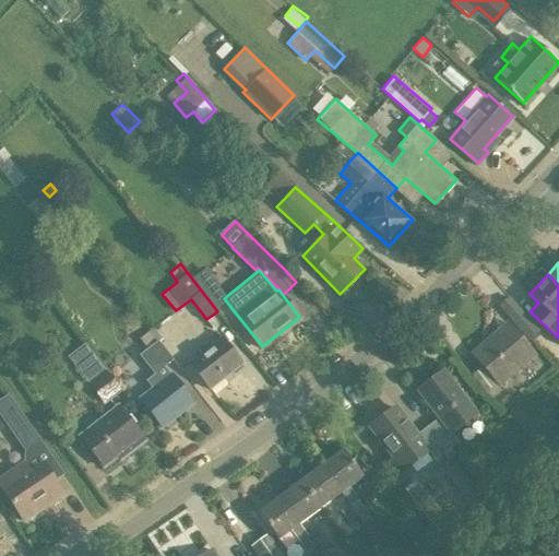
[(539,329),(533,321),(511,296),(501,304),(530,338),(539,329)]
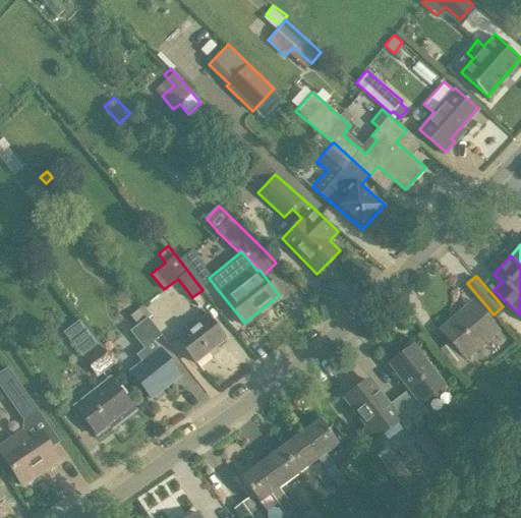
[(466,358),(500,329),(473,299),(440,328),(466,358)]
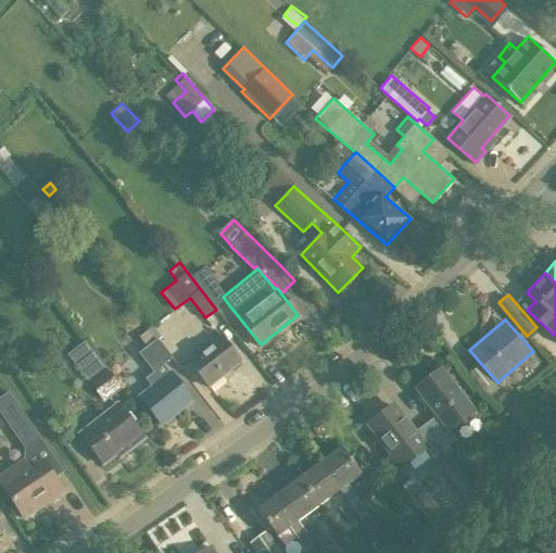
[(173,356),(159,337),(161,335),(153,324),(149,326),(150,327),(138,336),(147,347),(140,351),(154,371),(147,377),(153,385),(140,394),(162,423),(193,400),(171,372),(164,363),(173,356)]
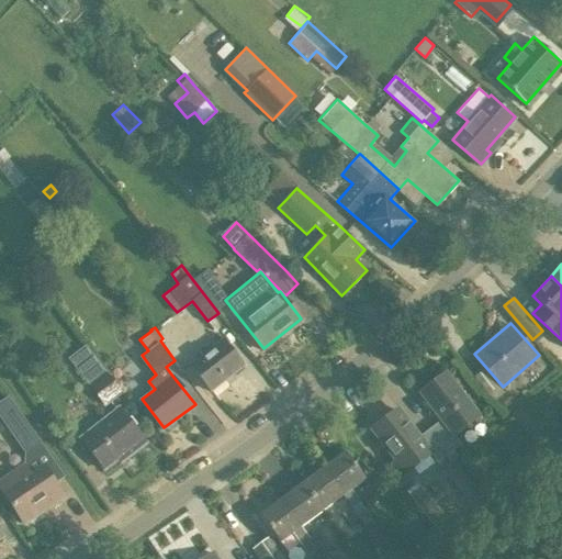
[(212,390),(243,365),(223,338),(191,364),(212,390)]
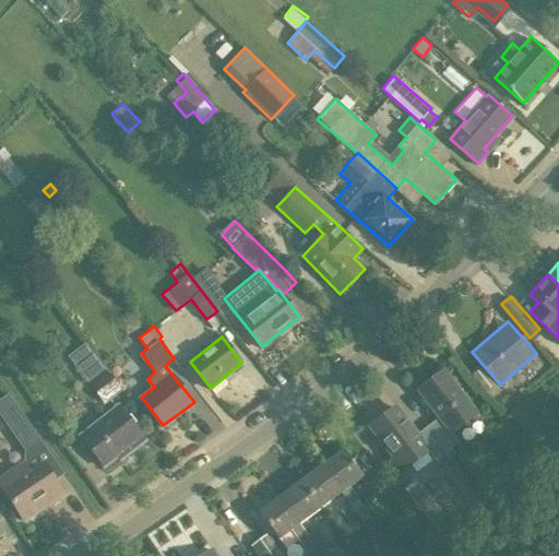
[(122,390),(92,352),(74,366),(105,403),(122,390)]
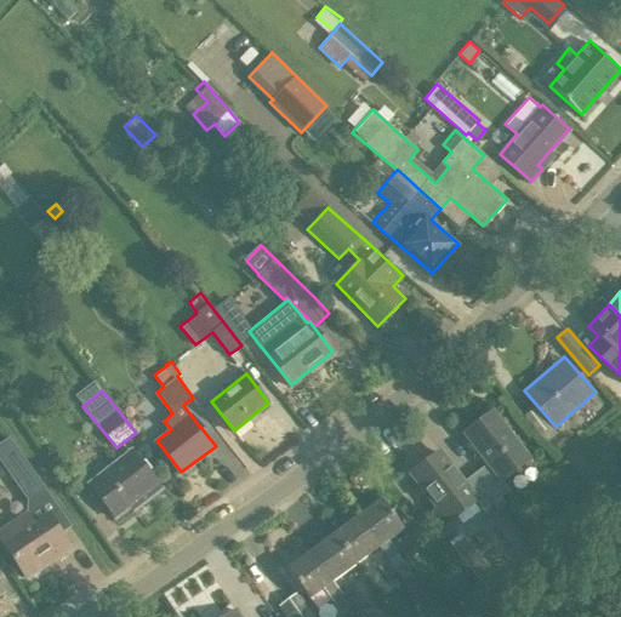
[(474,472),(501,507),(507,502),(501,495),(510,489),(502,479),(530,458),(494,410),(463,432),(486,463),(474,472)]
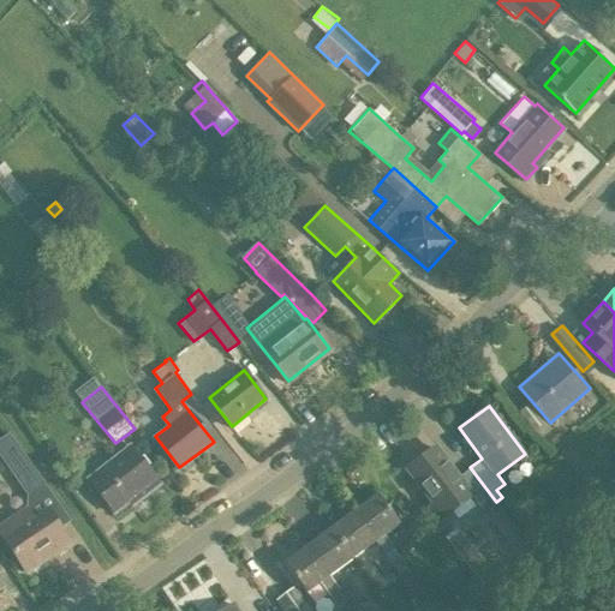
[(0,455),(28,493),(42,483),(7,432),(0,436),(0,455)]
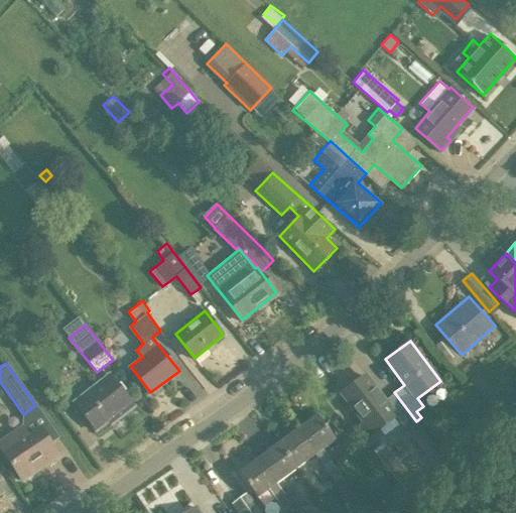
[(121,416),(134,405),(110,374),(75,401),(97,428),(118,412),(121,416)]
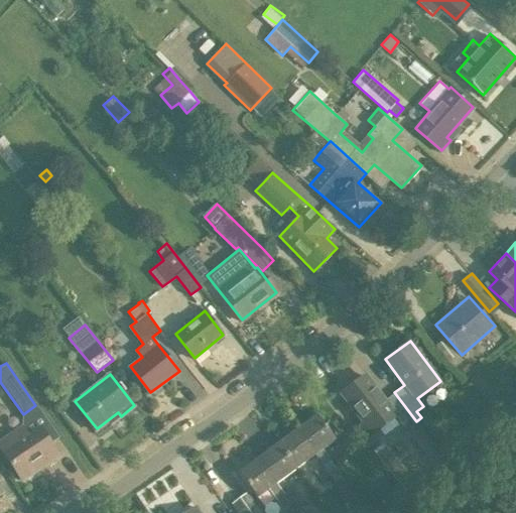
[(416,421),(394,392),(384,400),(365,374),(341,392),(363,421),(356,427),(364,438),(395,414),(401,422),(409,416),(413,423),(416,421)]
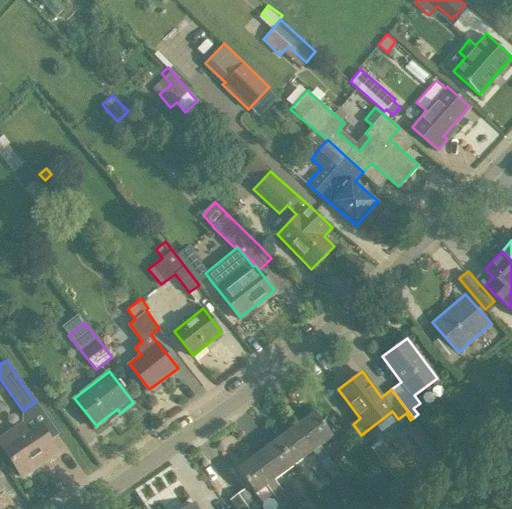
[(58,451),(40,424),(47,419),(35,402),(23,411),(22,421),(0,435),(0,443),(22,475),(58,451)]
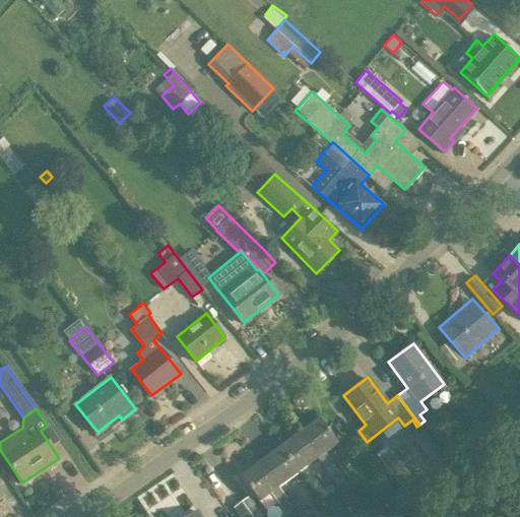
[(340,472),(325,452),(338,443),(320,417),(300,433),(318,457),(317,457),(325,468),(326,467),(333,477),(340,472)]
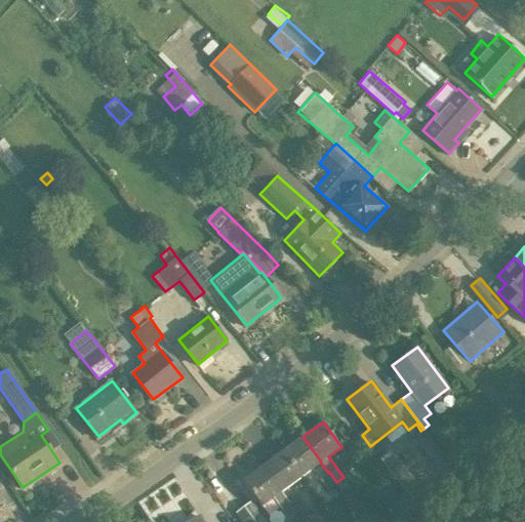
[(303,437),(283,450),(301,476),(320,462),(321,462),(303,437)]
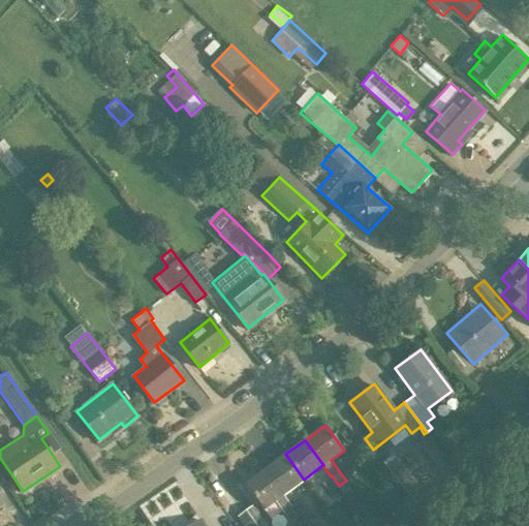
[(304,480),(285,454),(266,468),(284,494),(304,480)]
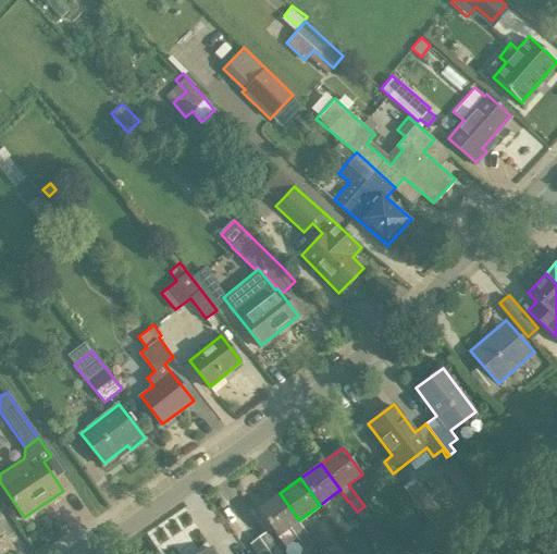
[(299,520),(280,493),(259,509),(279,536),(289,527),(305,550),(316,542),(308,531),(306,532),(298,521),(299,520)]
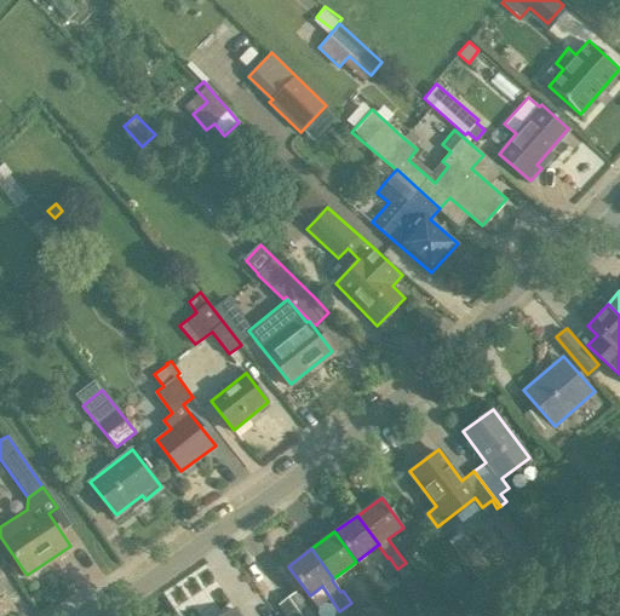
[(487,554),(471,566),(493,593),(507,581),(487,554)]
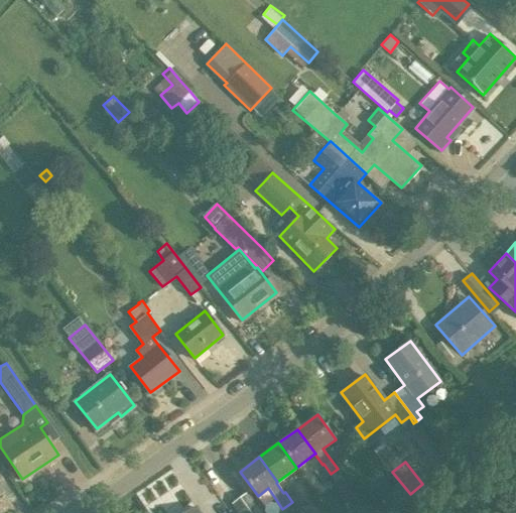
[(321,480),(331,474),(324,464),(323,465),(314,470),(321,480)]
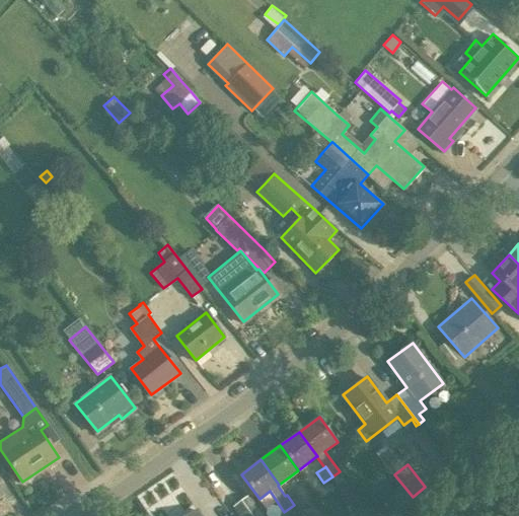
[(287,495),(294,505),(301,500),(294,490),(287,495)]
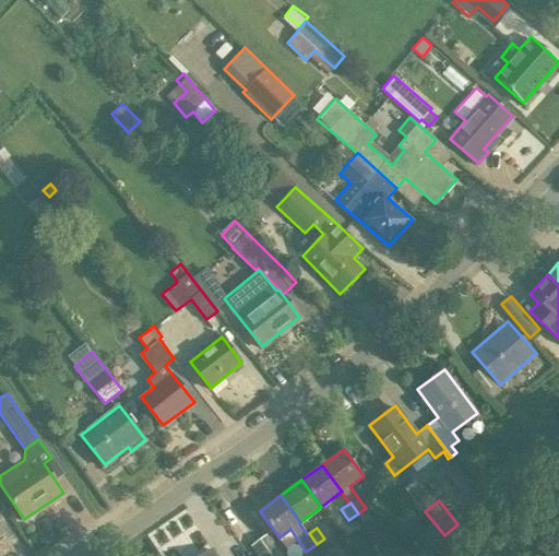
[(285,555),(269,531),(250,544),(259,555),(285,555)]
